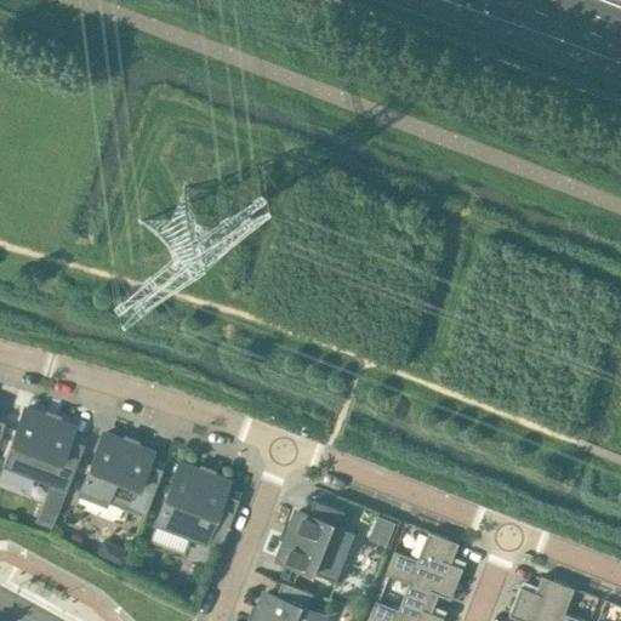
[(23,409),(1,466),(50,485),(66,491),(72,476),(84,444),(68,438),(73,428),(23,409)]
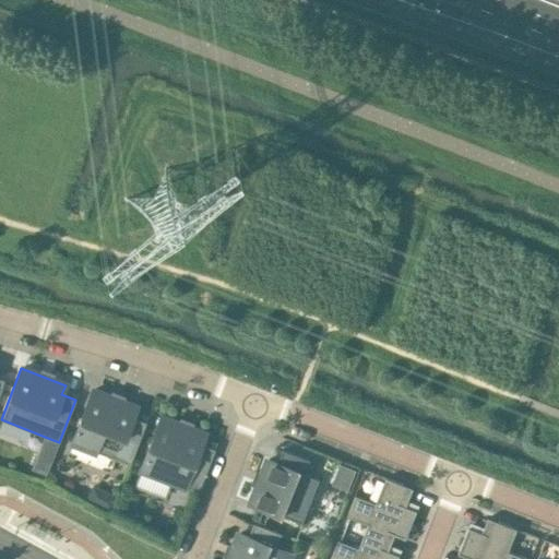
[(72,442),(129,464),(145,423),(132,417),(135,408),(92,391),(72,442)]
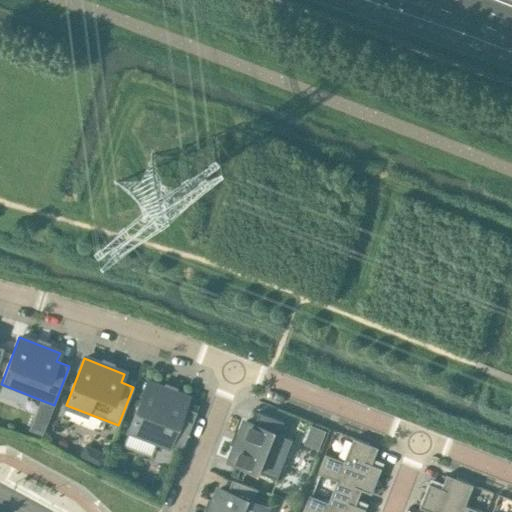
[(129,429),(181,450),(196,411),(184,406),(187,398),(147,382),(129,429)]
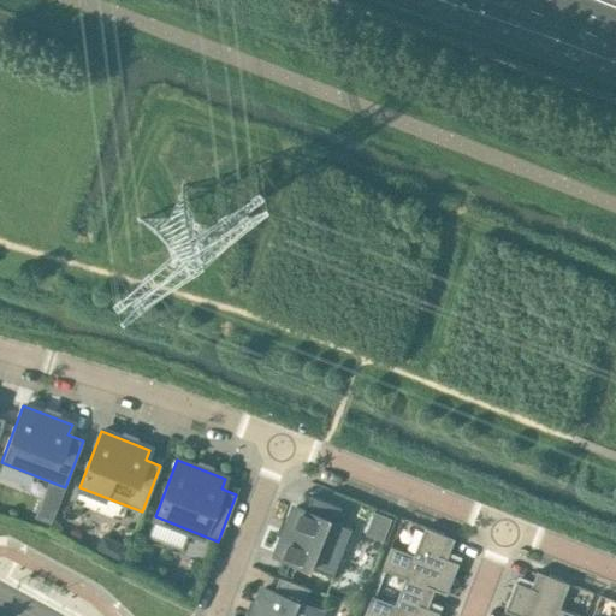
[(278,554),(335,576),(353,527),(337,521),(343,507),(312,495),(307,509),(296,505),(278,554)]
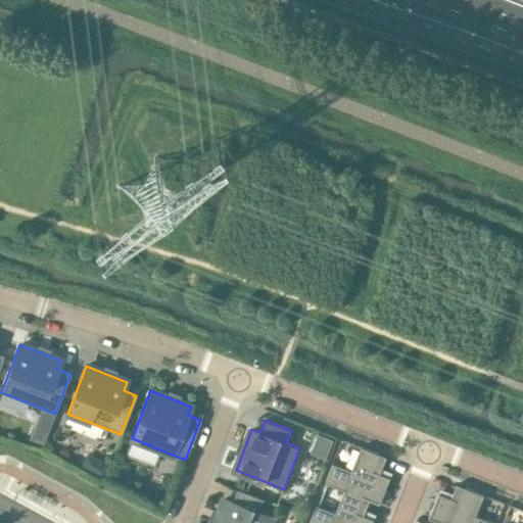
[(380,473),(387,457),(362,446),(352,470),(333,463),(325,482),(344,490),(345,489),(370,500),(380,504),(390,477),(380,473)]
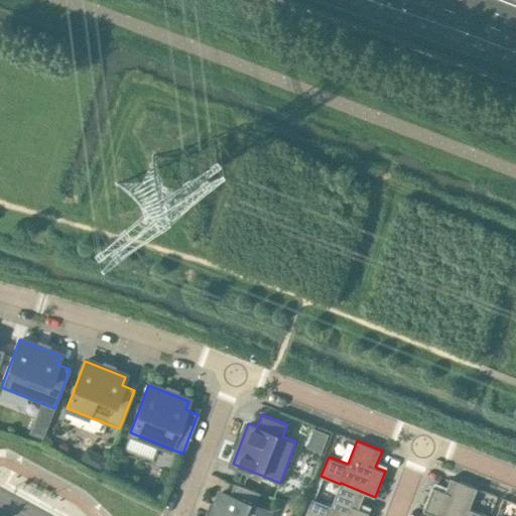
[(489,515),(470,508),(478,488),(450,478),(445,491),(432,486),(423,511),(435,515),(436,515),(438,515),(489,515)]
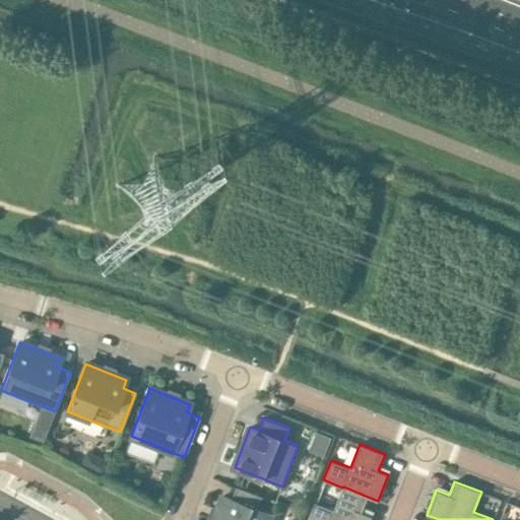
[(213,519),(268,519),(271,514),(258,509),(263,496),(237,486),(232,499),(223,496),(213,519)]
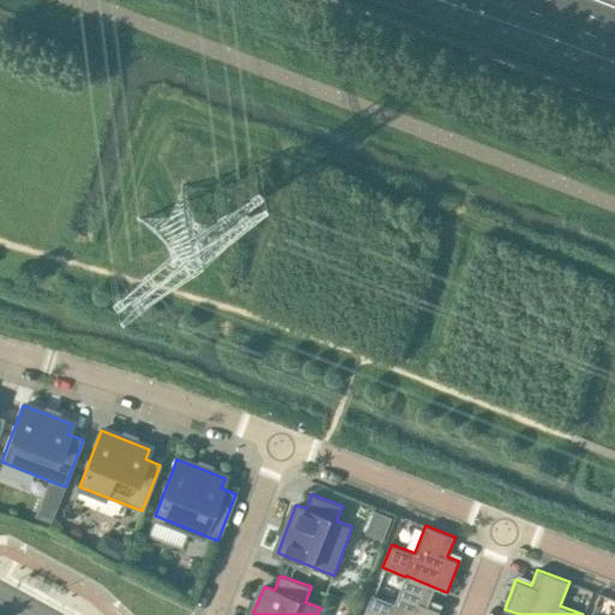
[(437,614),(440,610),(428,605),(435,587),(406,575),(405,577),(395,602),(372,593),(363,614),(437,614)]
